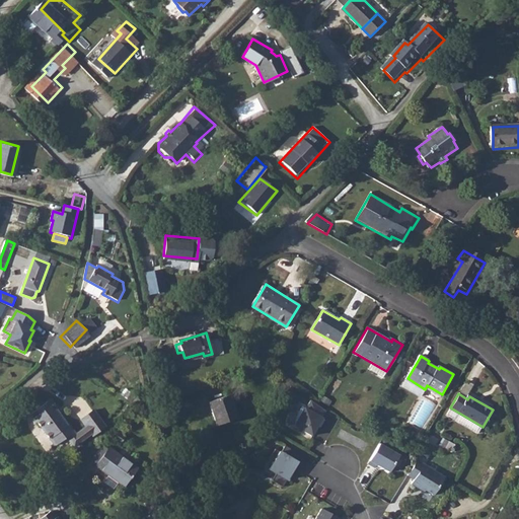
[(228,396),(209,403),(218,427),(236,420),(228,396)]
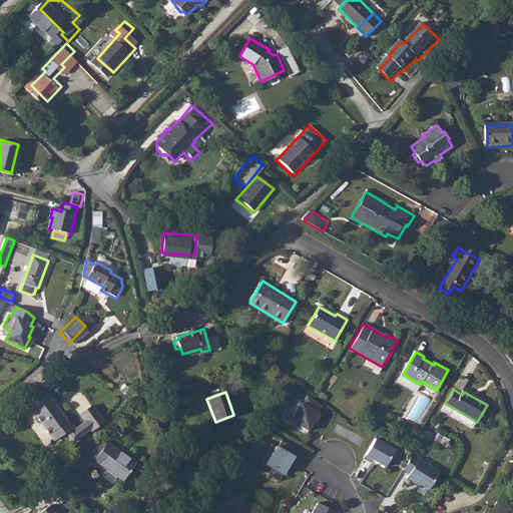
[(92,430),(92,431),(105,421),(93,406),(80,416),(85,421),(75,429),(69,421),(67,422),(55,406),(56,405),(50,397),(30,412),(37,420),(39,418),(57,441),(67,434),(74,443),(92,430)]
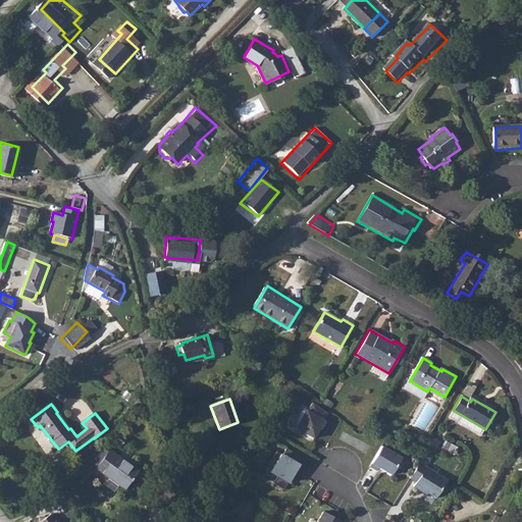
[(328,420),(313,410),(309,418),(305,416),(301,423),(297,435),(315,445),(320,434),(322,436),(327,429),(324,427),(328,420)]
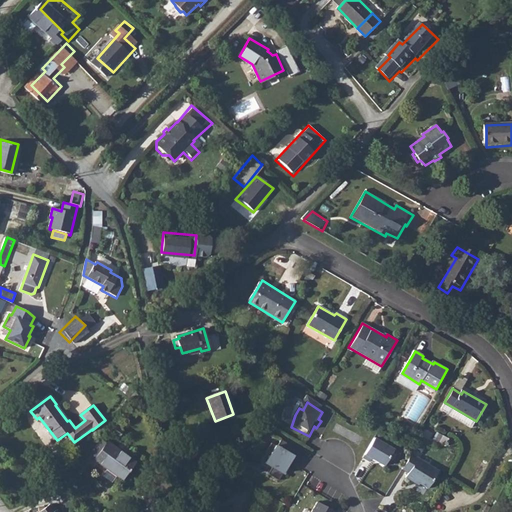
[(114,424),(108,430),(114,435),(120,428),(114,424)]
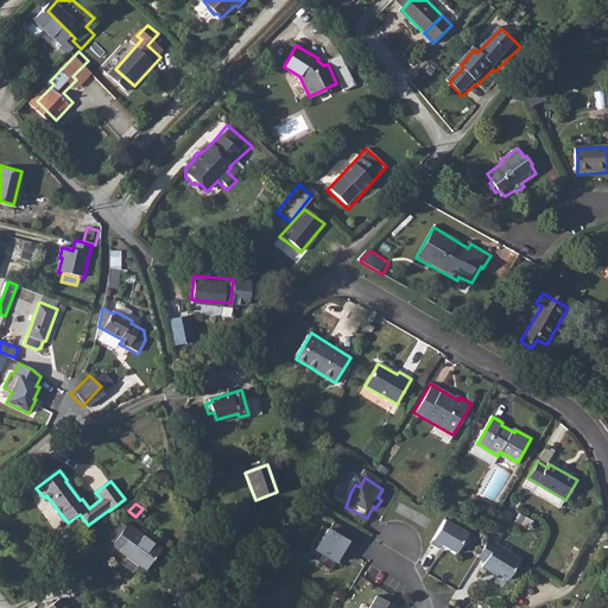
[(160,549),(126,524),(125,526),(118,520),(106,537),(113,543),(112,544),(127,556),(121,564),(134,572),(140,565),(147,570),(163,550),(160,549)]
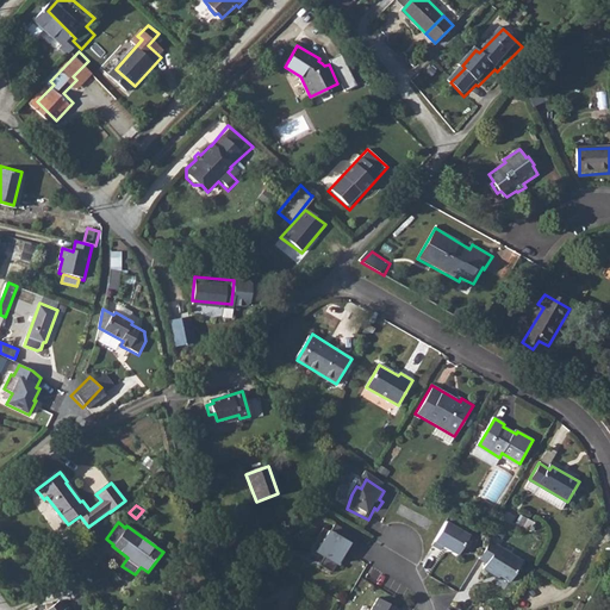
[(470,535),(446,522),(433,546),(441,551),(443,547),(458,555),(470,535)]
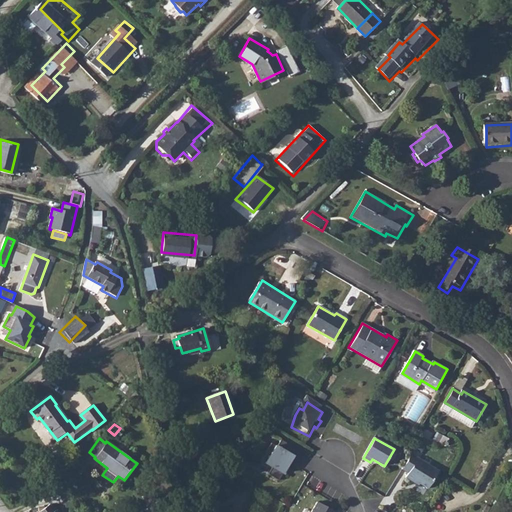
[(300,453),(282,442),(277,450),(272,446),(266,457),(270,459),(266,467),(273,471),(269,477),(279,484),(287,471),(289,472),(300,453)]
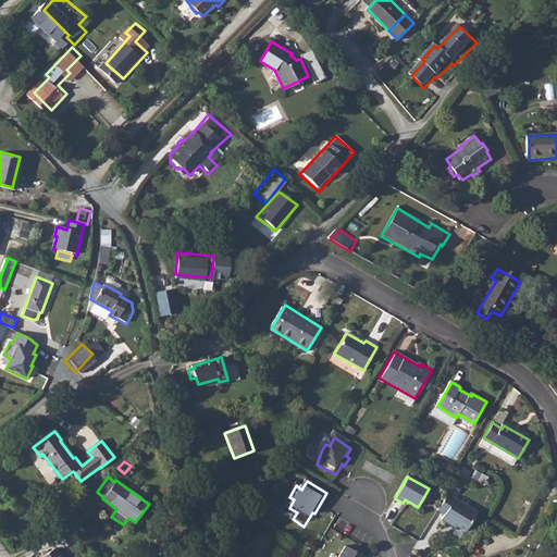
[(479,512),(449,495),(440,511),(446,516),(444,520),(452,524),(453,523),(468,531),(479,512)]
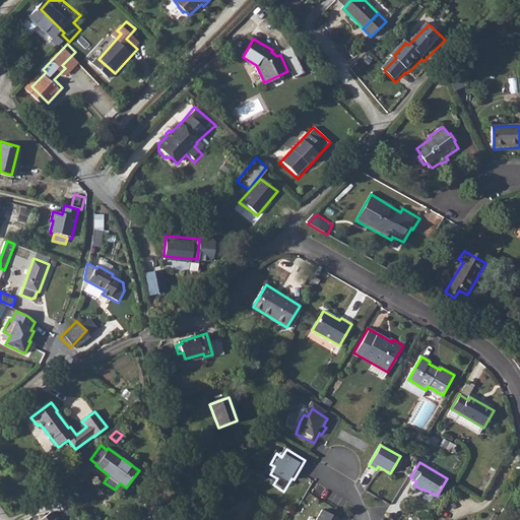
[(146,508),(139,519),(156,519),(159,515),(146,508)]
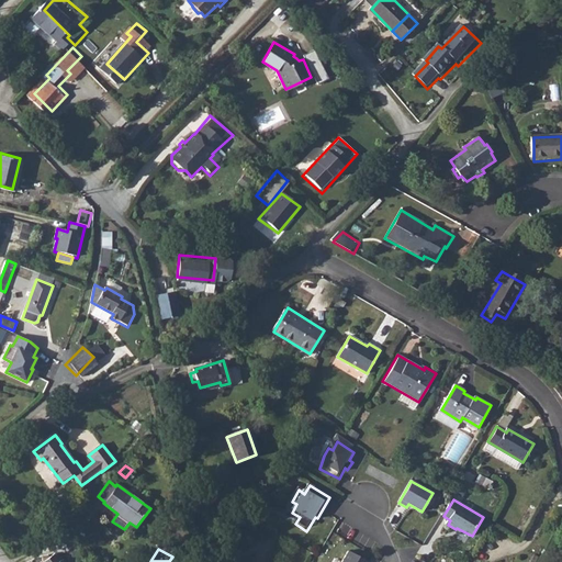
[(367,561),(348,551),(341,561),(367,561)]
